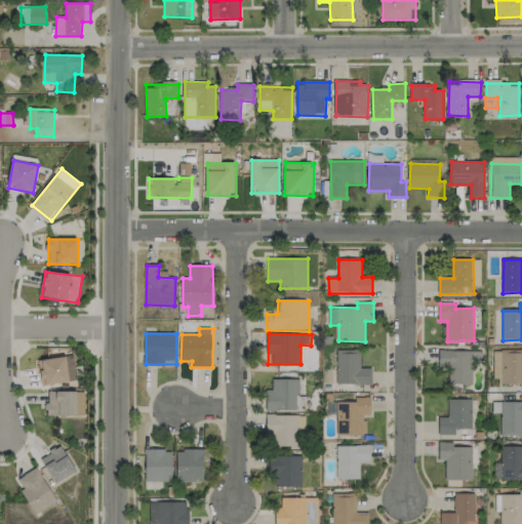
[(338,350),(338,385),(372,385),(373,368),(362,368),(362,350),(338,350)]
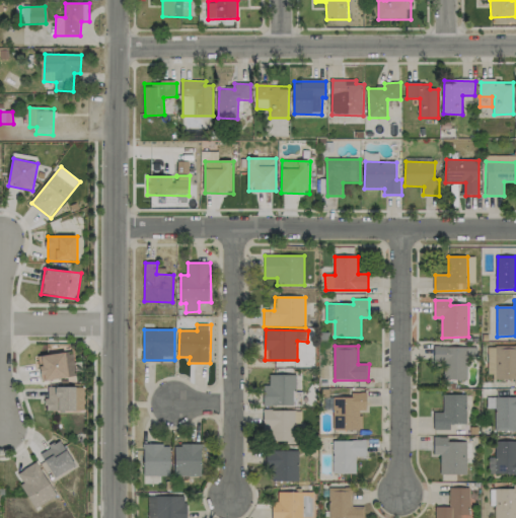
[(515,346),(489,347),(489,375),(496,375),(496,380),(515,380),(515,384),(515,346)]
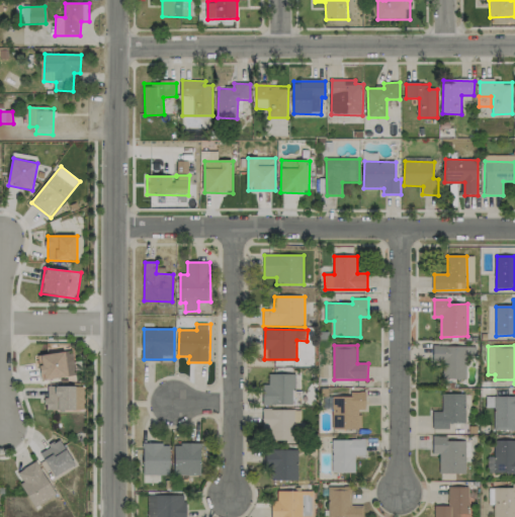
[(467,380),(467,356),(477,356),(478,347),(435,346),(434,362),(445,362),(444,379),(467,380)]
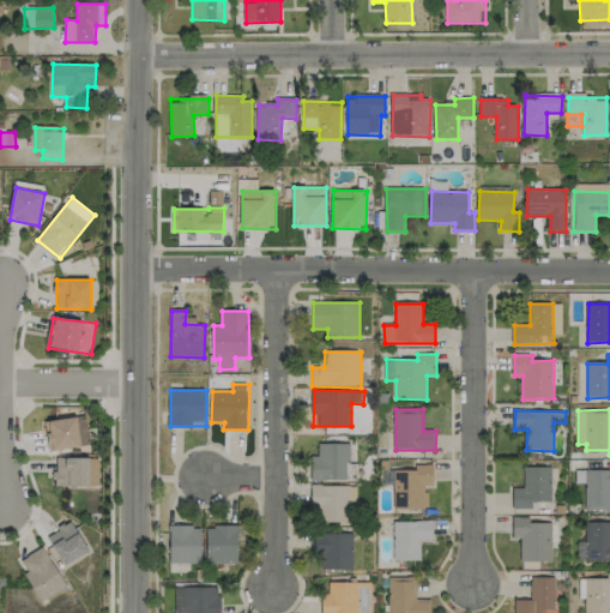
[(90,448),(88,418),(47,420),(49,450),(90,448)]
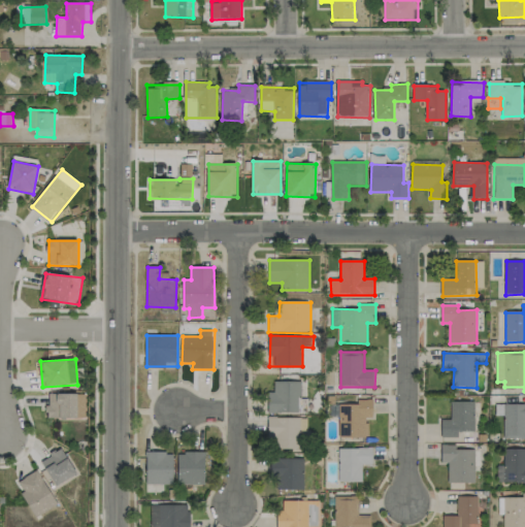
[(269,413),(301,413),(301,382),(275,382),(275,392),(269,392),(269,413)]
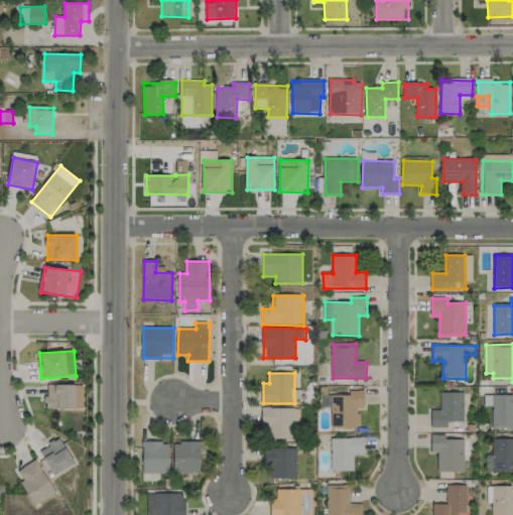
[(77,385),(48,385),(47,409),(84,409),(84,398),(77,398),(77,385)]
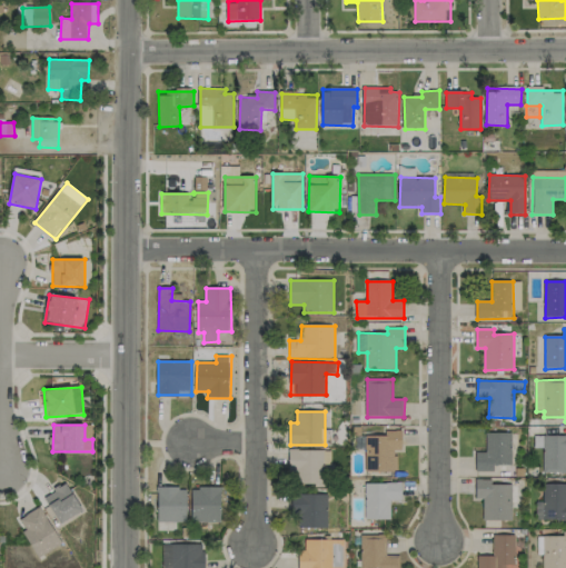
[(387,437),(367,437),(367,472),(398,471),(398,450),(404,450),(404,431),(387,431),(387,437)]
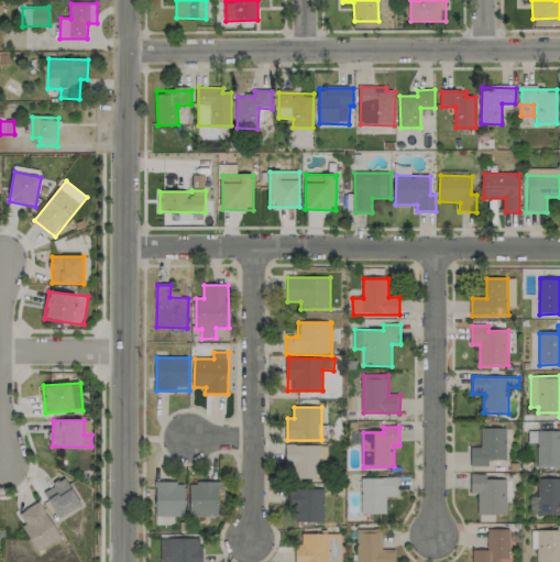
[(507,429),(482,429),(482,448),(472,448),(472,467),(490,467),(490,461),(507,461),(507,429)]
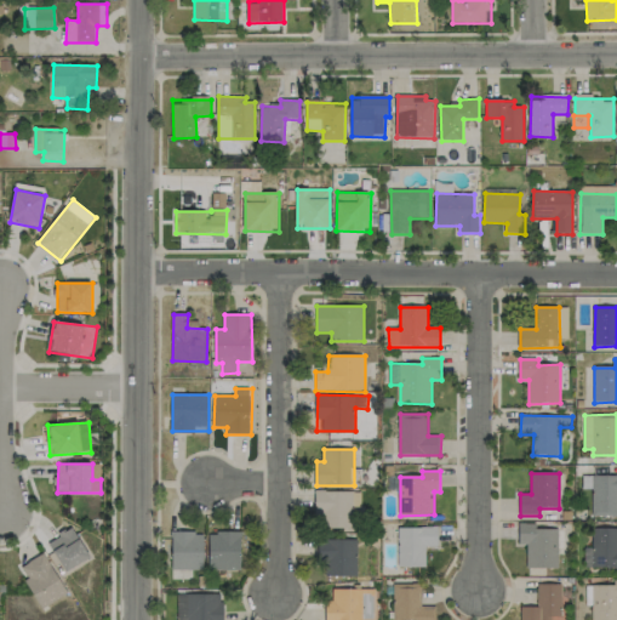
[(616,476),(584,476),(583,489),(593,489),(593,516),(616,516),(616,476)]
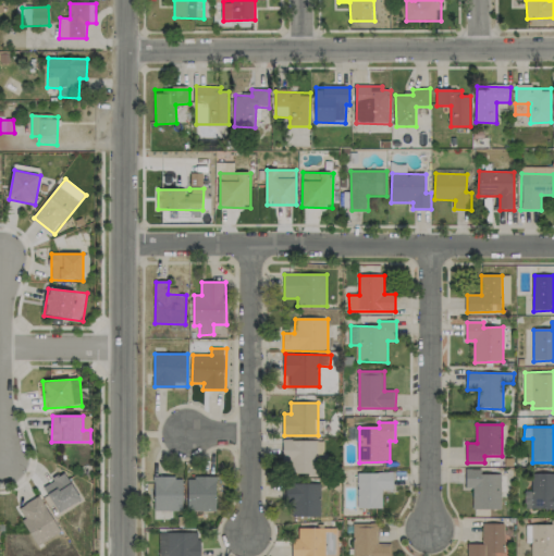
[(325,455),(325,442),(284,441),(283,459),(294,460),(294,473),(318,474),(318,455),(325,455)]
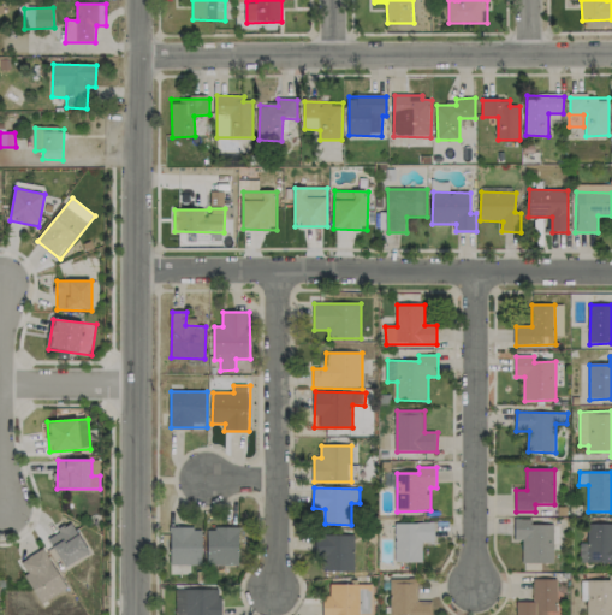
[(524,540),(523,563),(554,565),(556,526),(533,525),(533,520),(516,520),(516,540),(524,540)]
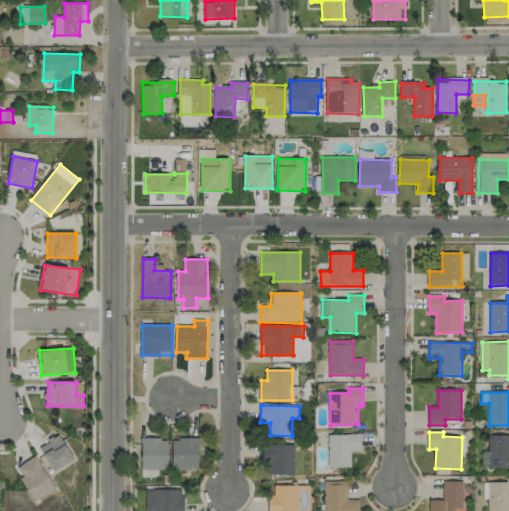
[(330,468),(352,467),(352,451),(363,450),(362,434),(329,435),(330,468)]
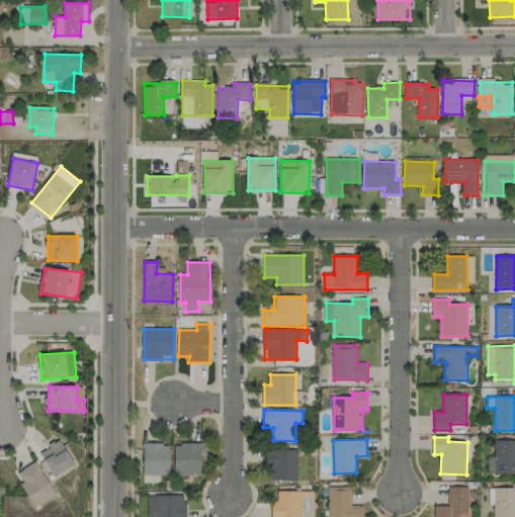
[(76,465),(61,440),(40,453),(56,478),(76,465)]
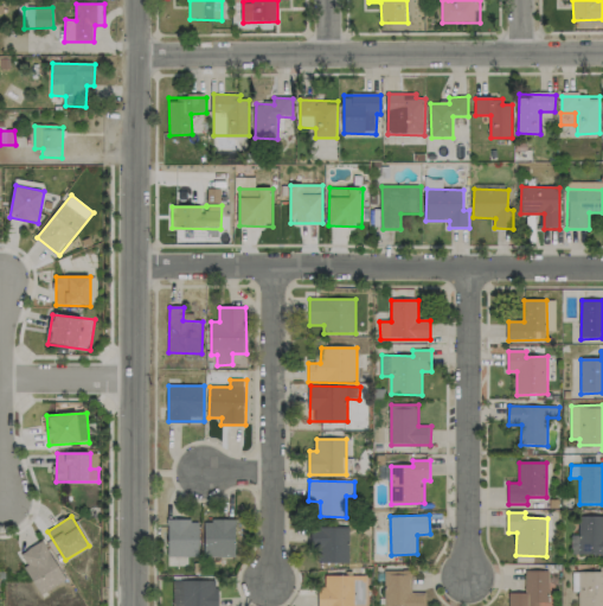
[(602,517),(581,516),(579,536),(573,536),(572,555),(602,555),(602,517)]
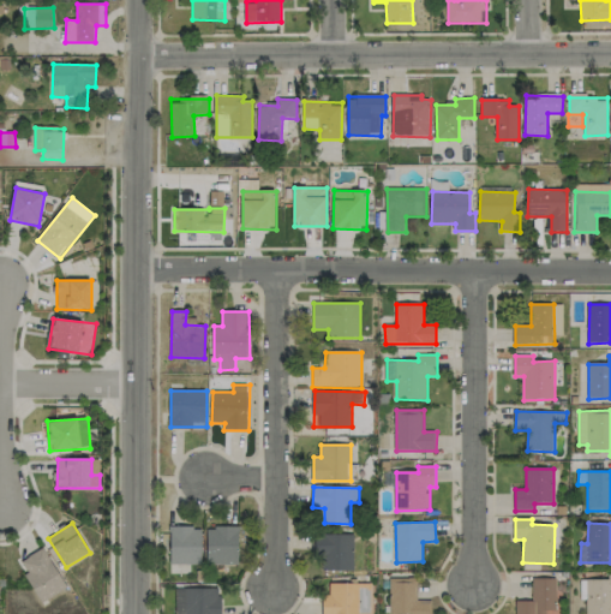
[(203,528),(172,528),(171,565),(202,565),(203,528)]
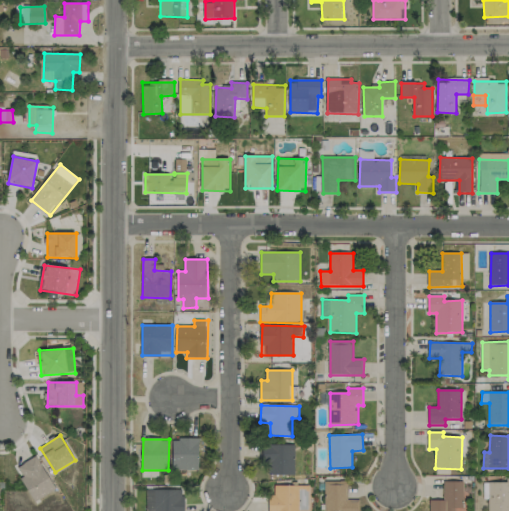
[(200,439),(174,439),(173,470),(200,470),(200,439)]
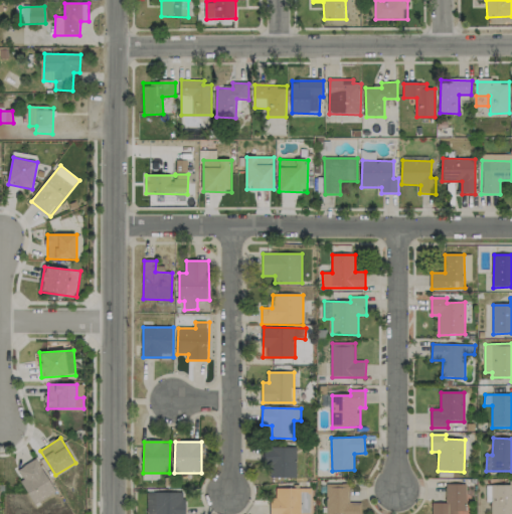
[(298,448),(267,448),(268,479),(298,478),(298,448)]
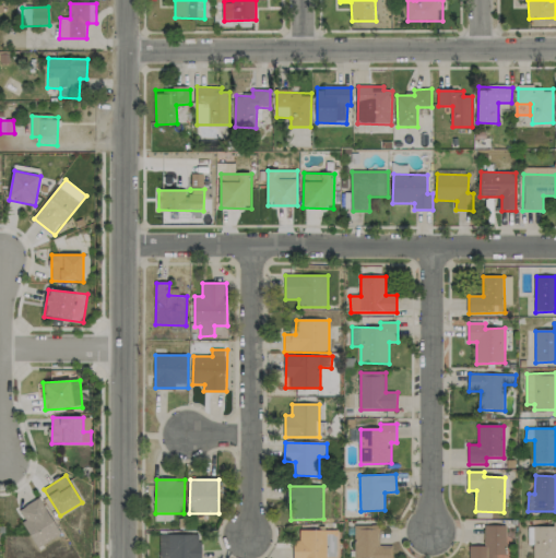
[(38,548),(61,534),(40,498),(20,510),(26,521),(23,523),(38,548)]
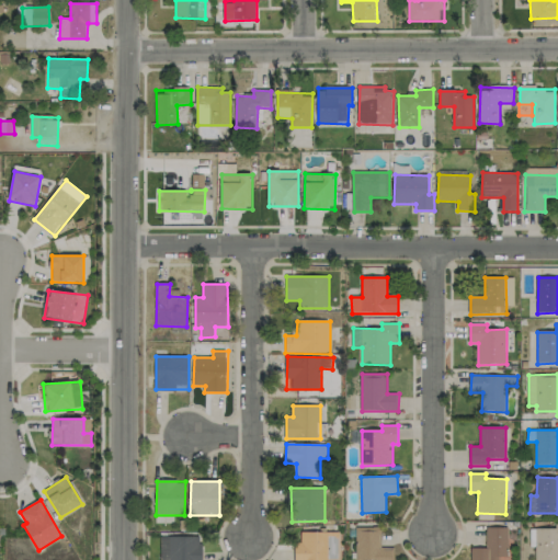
[(557,529),(532,528),(532,547),(537,547),(536,559),(557,559),(557,524),(557,529)]
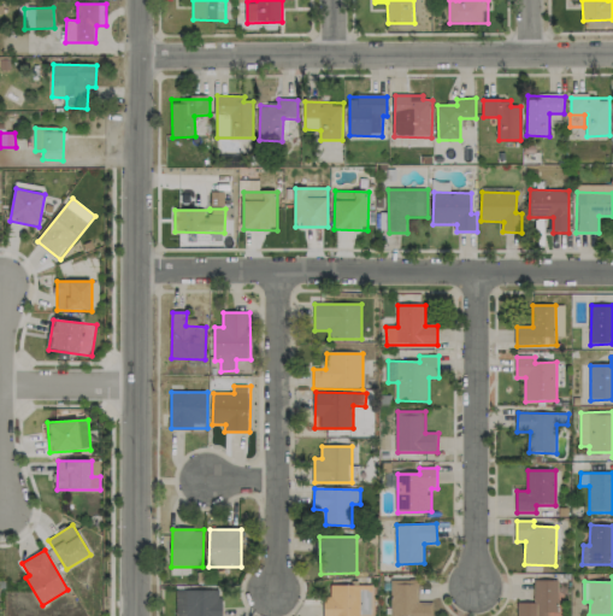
[(392,581),(393,615),(434,615),(434,602),(419,603),(419,580),(392,581)]
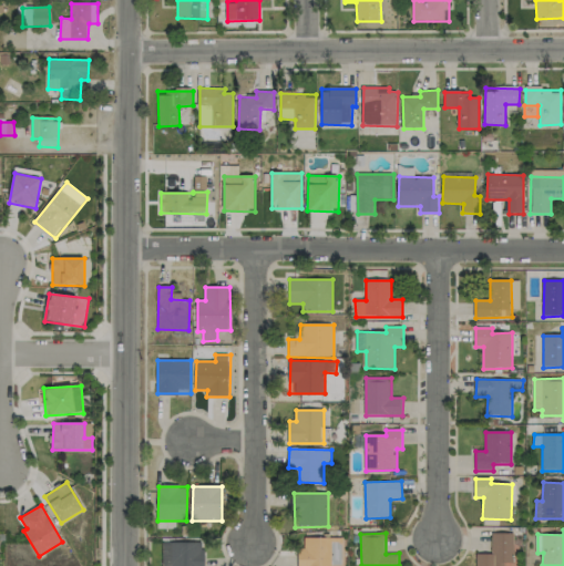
[(514,534),(493,534),(492,554),(478,554),(477,565),(504,565),(504,563),(514,563),(514,534)]
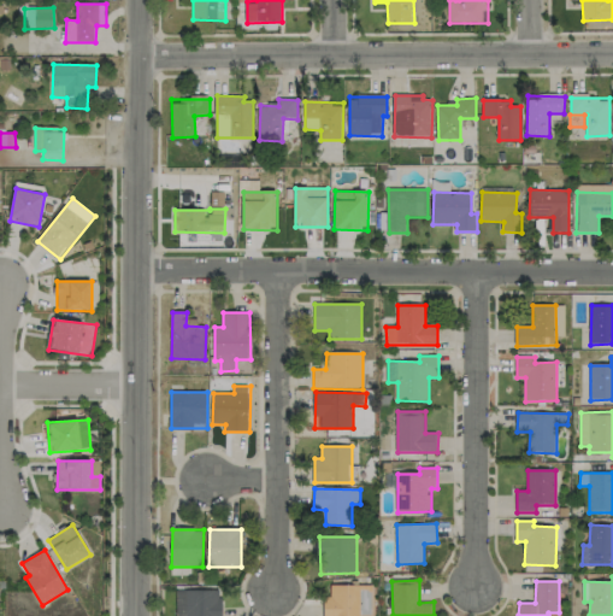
[(324,597),(323,615),(372,615),(375,586),(331,585),(331,597),(324,597)]
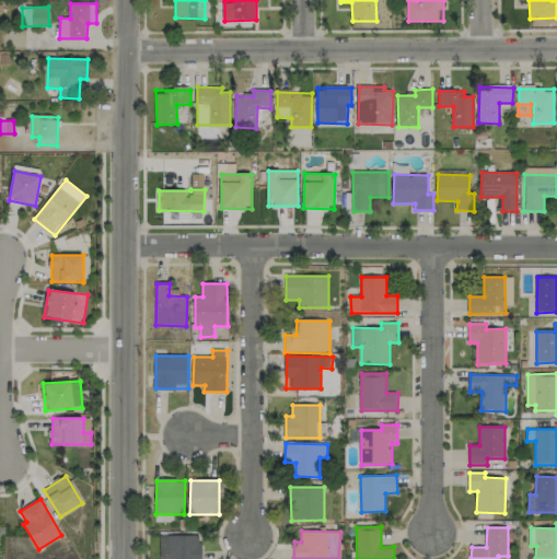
[(202,558),(202,535),(161,536),(161,558),(202,558)]
